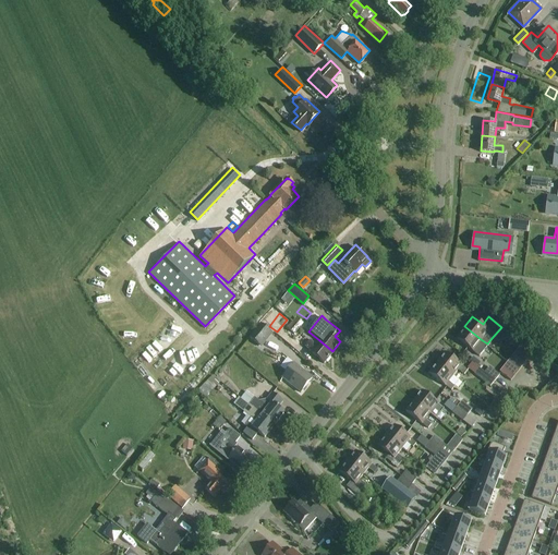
[(301,325),(292,318),(287,326),(294,333),(301,325)]
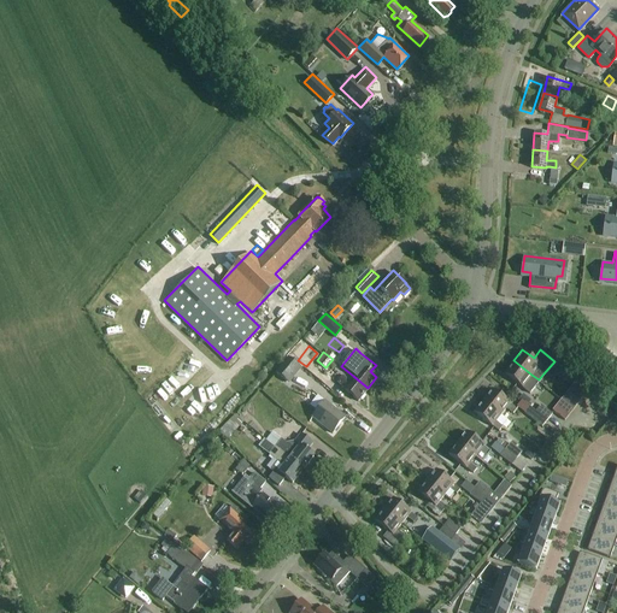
[(275,371),(289,382),(303,366),(288,355),(275,371)]
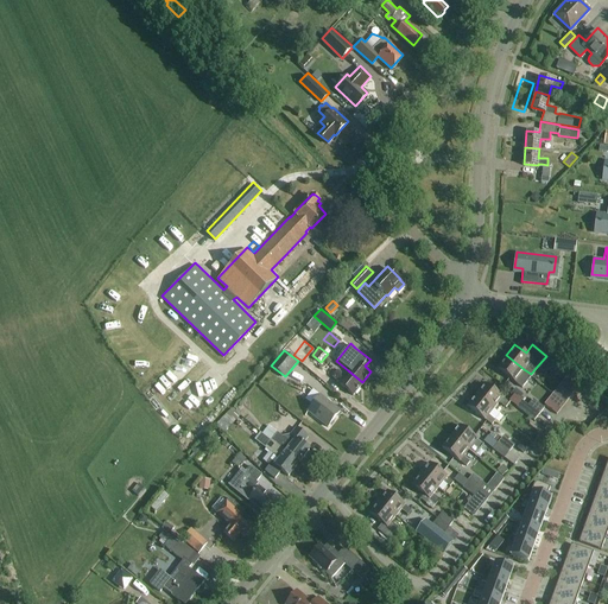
[(506,355),(498,366),(521,385),(523,386),(531,374),(524,369),(506,355)]
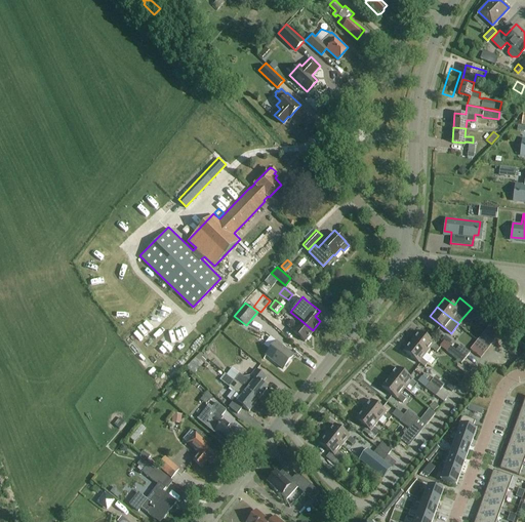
[(273,323),(282,331),(287,325),(277,317),(273,323)]
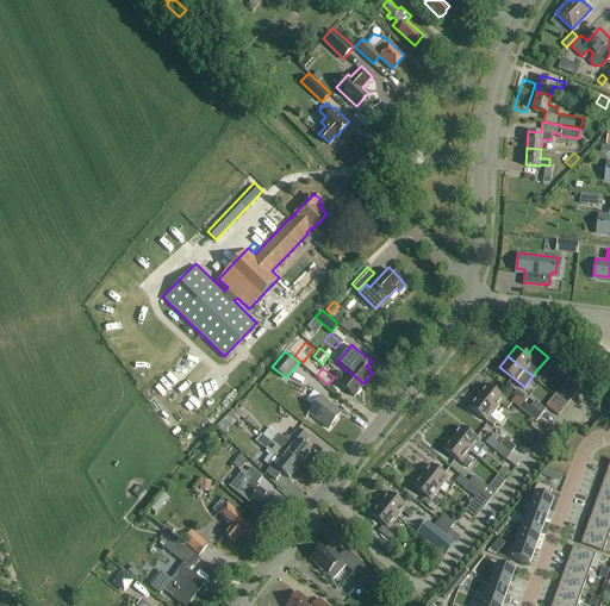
[(363,383),(349,372),(346,375),(338,370),(334,376),(341,382),(340,383),(354,394),(363,383)]
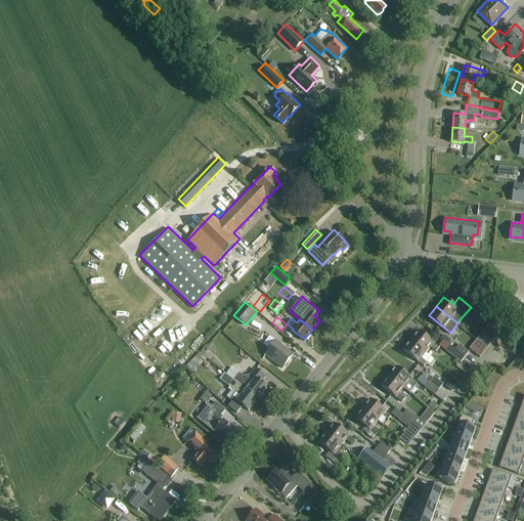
[(485,330),(493,338),(500,329),(491,321),(485,330)]
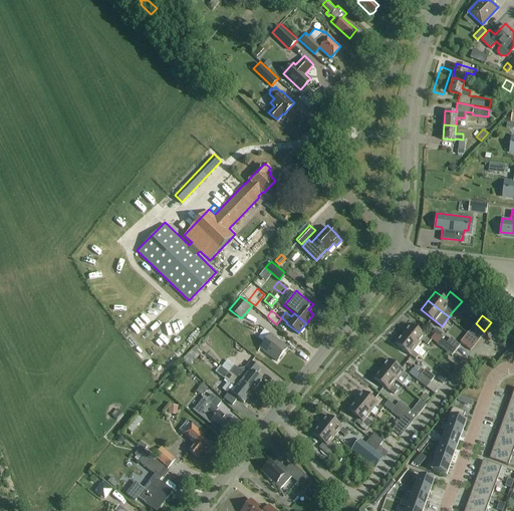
[(431,339),(410,322),(403,332),(418,344),(422,338),(428,343),(431,339)]
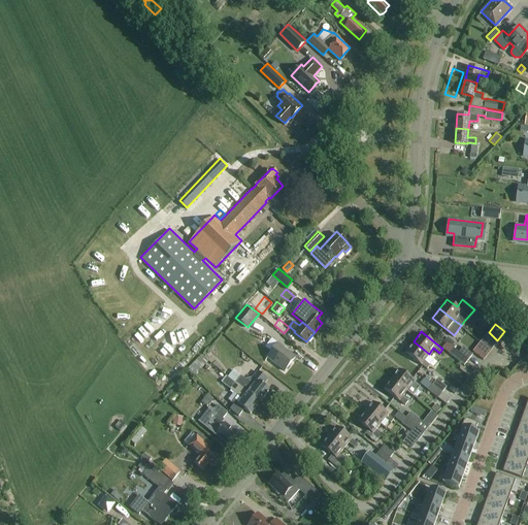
[(285,369),(295,356),(277,341),(266,355),(285,369)]
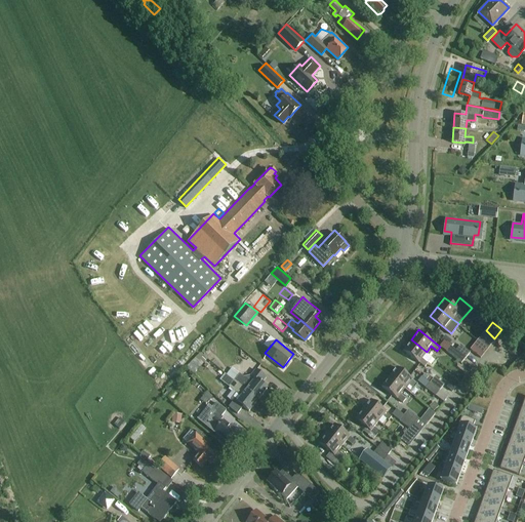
[(427,352),(411,339),(403,349),(419,361),(425,365),(428,362),(422,357),(427,352)]
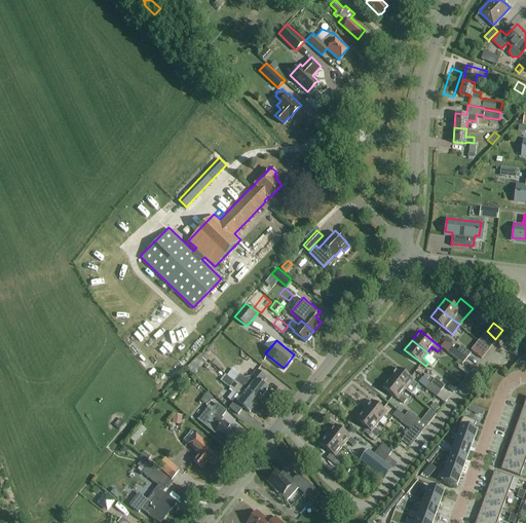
[(451,344),(466,357),(471,351),(461,343),(457,348),(452,344),(451,344)]
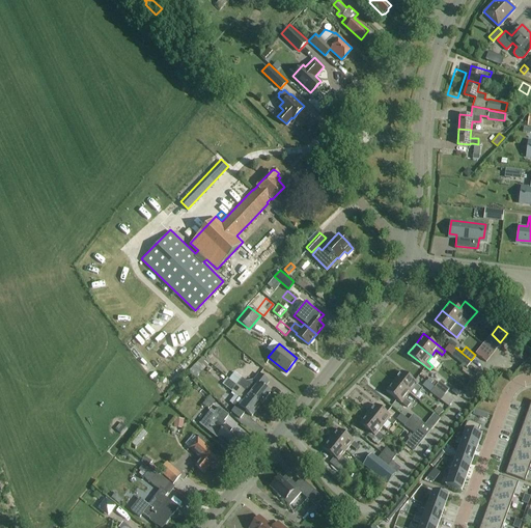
[(471,360),(455,348),(451,354),(467,365),(471,360)]
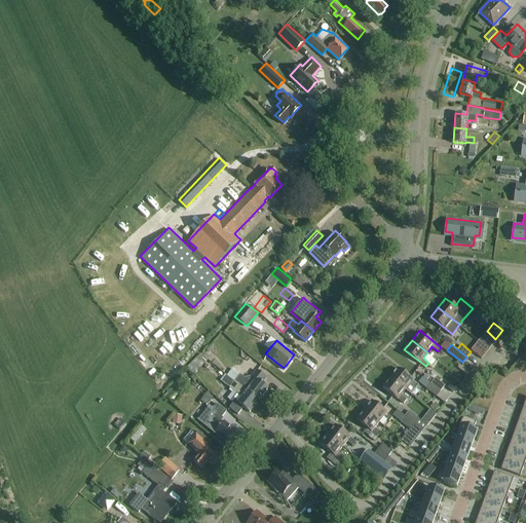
[(208,368),(211,364),(205,360),(207,358),(199,351),(196,357),(202,362),(201,363),(208,368)]
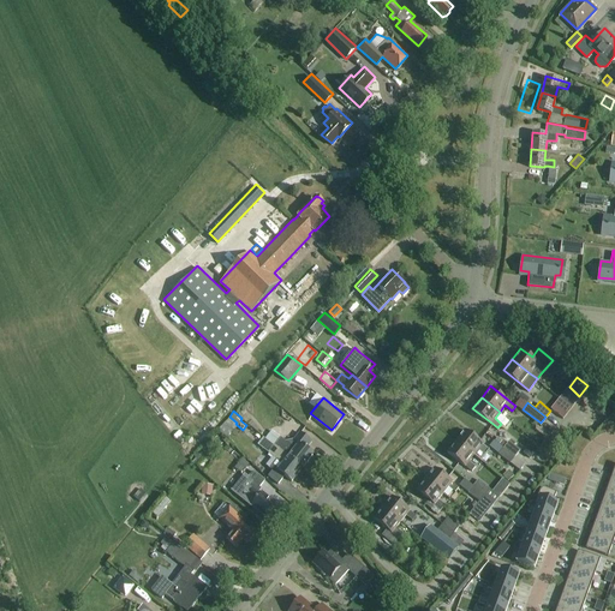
[(208,433),(215,425),(208,418),(199,427),(208,433)]
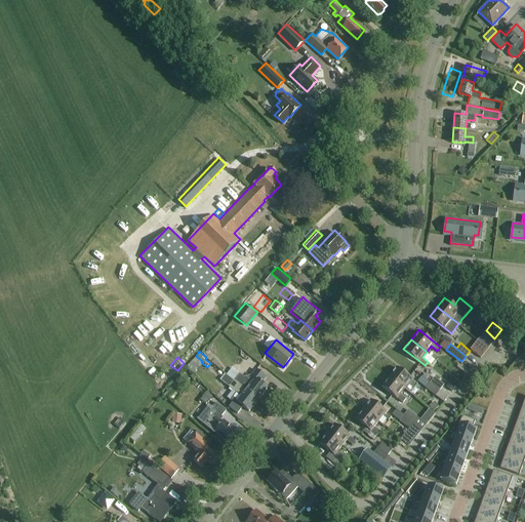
[(396,365),(389,374),(405,388),(410,392),(414,387),(417,383),(396,365)]
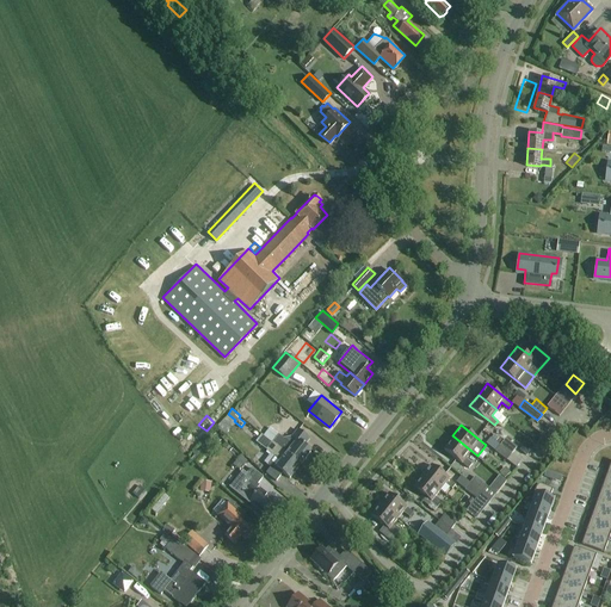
[(283,437),(278,433),(270,426),(264,434),(272,441),(300,463),(312,450),(304,444),(310,437),(298,427),(292,434),(283,437)]
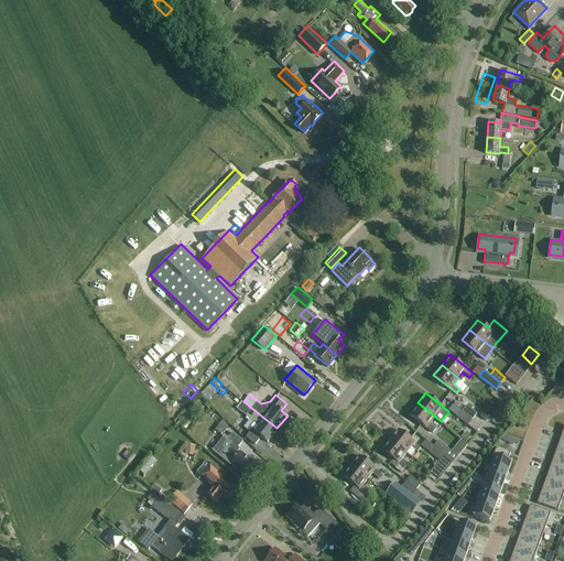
[(205,405),(199,398),(194,403),(199,409),(205,405)]
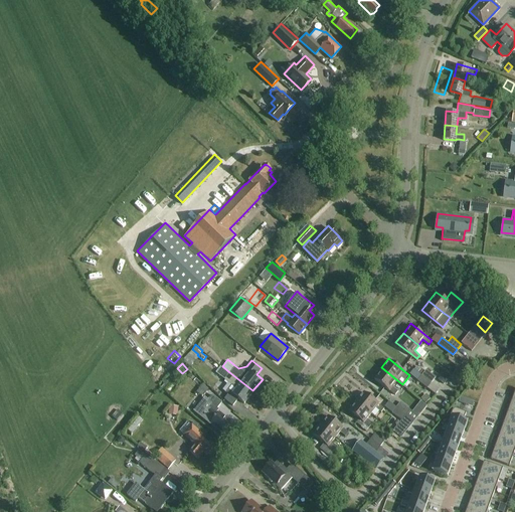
[(232,403),(238,397),(243,401),(252,390),(229,372),(222,366),(220,364),(215,370),(225,377),(224,378),(228,381),(222,388),(228,392),(224,397),(232,403)]
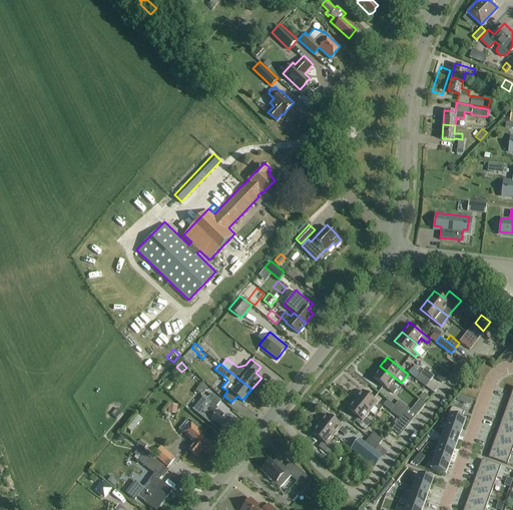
[(380,366),(373,376),(388,388),(393,392),(396,389),(391,384),(396,379),(380,366)]
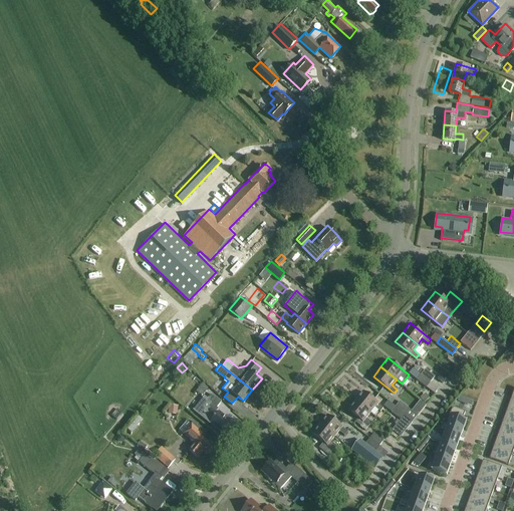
[(425,367),(421,372),(431,380),(435,374),(425,367)]
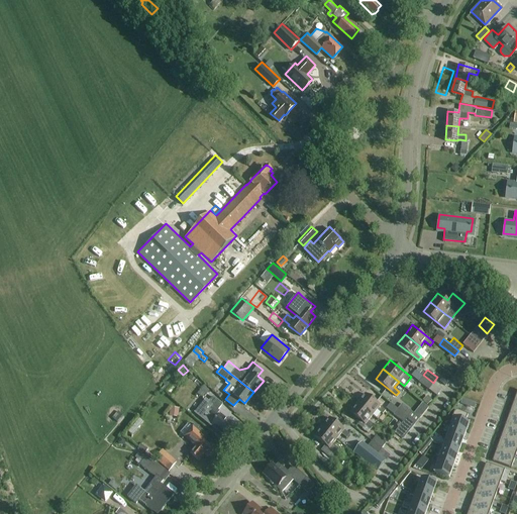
[(449,377),(442,373),(438,378),(444,383),(449,377)]
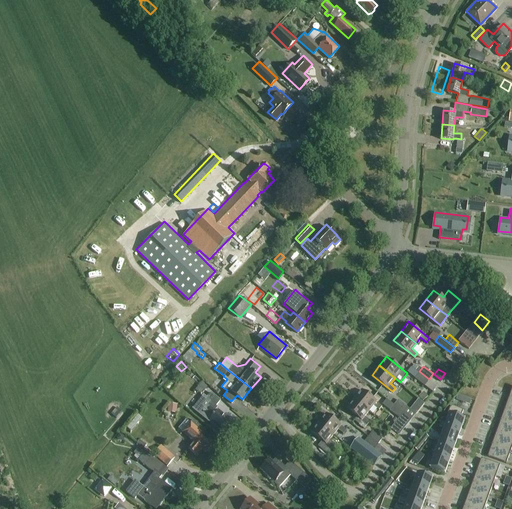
[(429,379),(419,371),(415,376),(424,384),(429,379)]
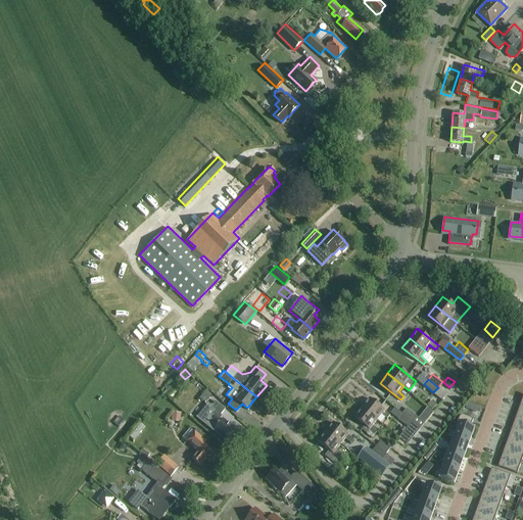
[(165,393),(174,385),(171,382),(169,384),(167,383),(163,386),(165,387),(162,391),(165,393)]
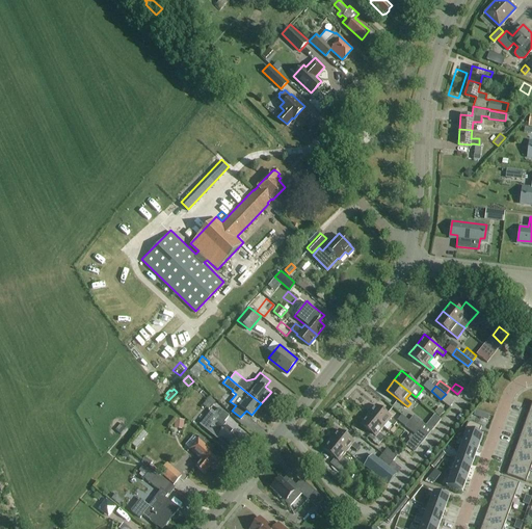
[(396,420),(375,403),(367,413),(383,426),(388,420),(393,424),(396,420)]
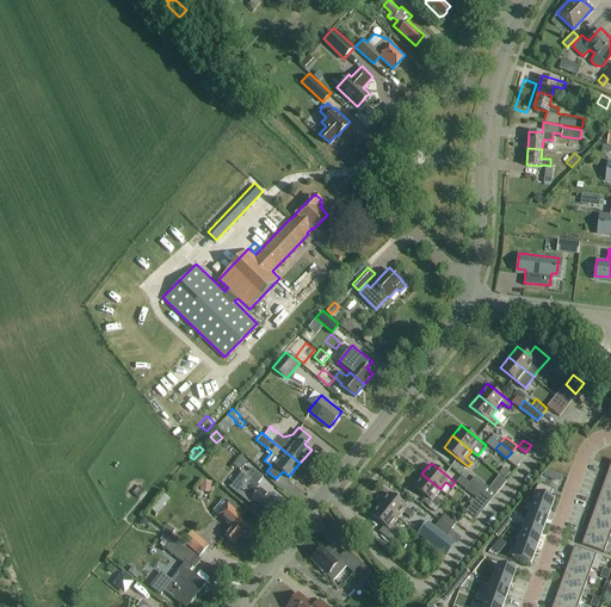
[(273,500),(266,494),(266,493),(259,487),(258,488),(258,487),(260,483),(258,482),(264,475),(252,465),(247,471),(242,468),(229,485),(251,501),(264,512),(273,500)]
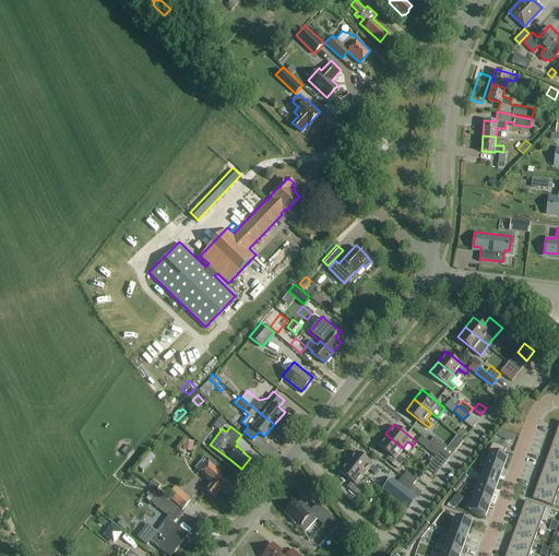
[(467,432),(463,426),(458,430),(462,436),(467,432)]
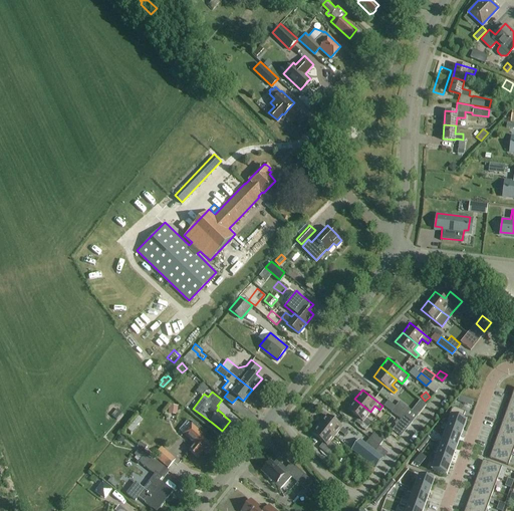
[(460,394),(457,400),(464,402),(466,396),(460,394)]
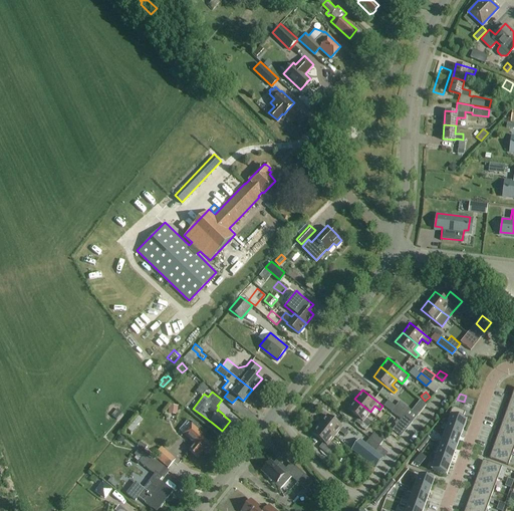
[(354,399),(347,409),(358,417),(363,421),(368,425),(371,421),(366,417),(370,412),(354,399)]
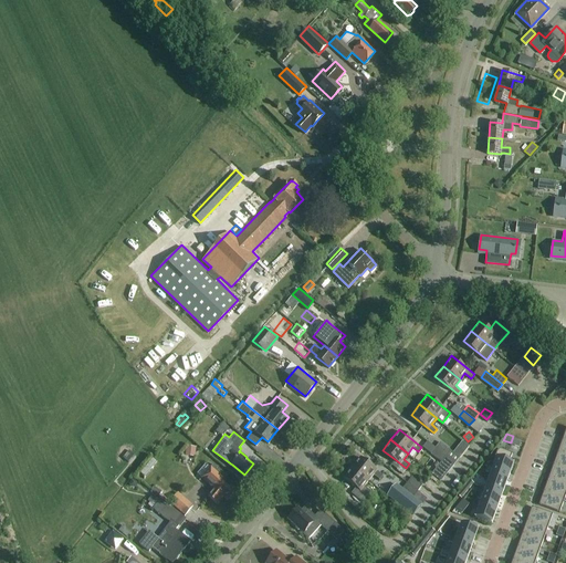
[(440,439),(436,446),(446,454),(450,448),(440,439)]
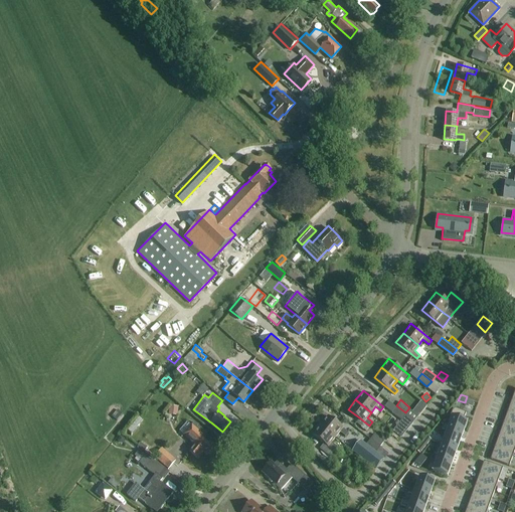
[(169,403),(169,412),(177,413),(178,403),(169,403)]
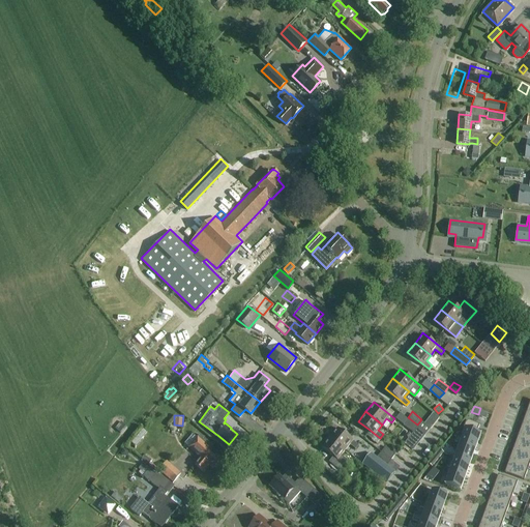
[(408,417),(403,422),(413,431),(417,425),(408,417)]
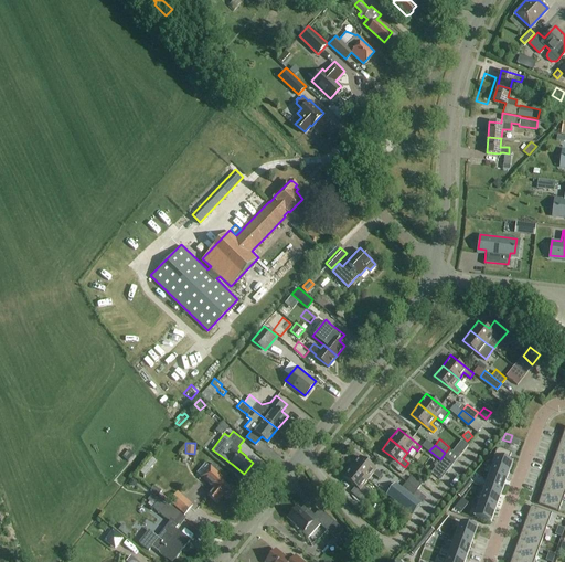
[(487,463),(484,469),(488,470),(488,469),(507,476),(512,462),(508,459),(511,451),(499,446),(496,449),(493,455),(496,456),(492,465),(487,463)]
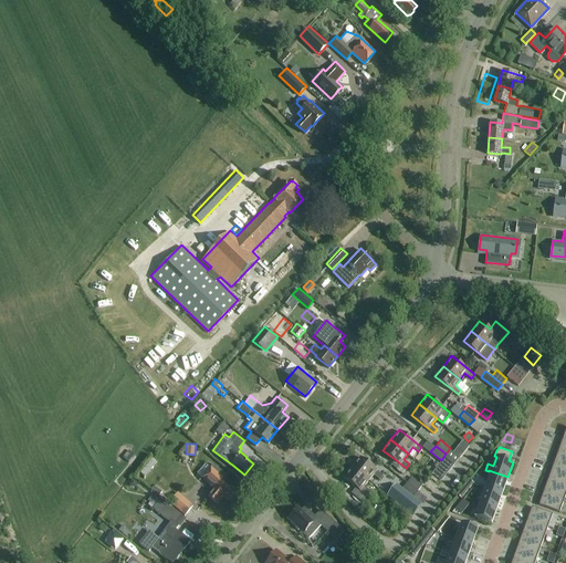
[(129,448),(123,456),(128,460),(135,452),(129,448)]
